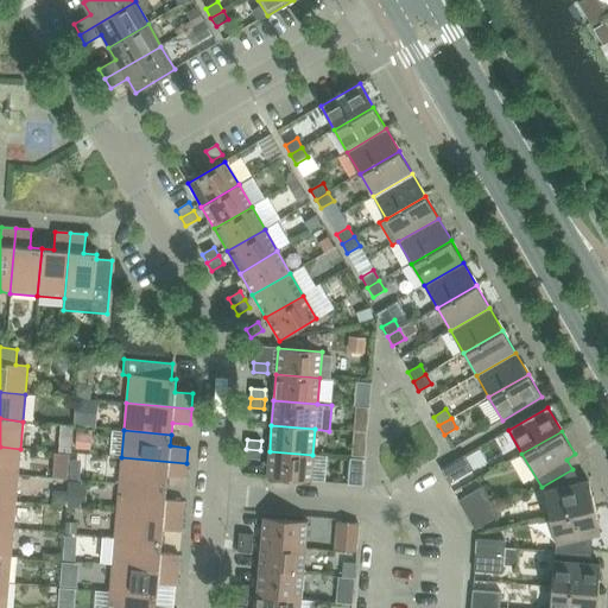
[(20,449),(0,447),(0,473),(18,475),(20,449)]
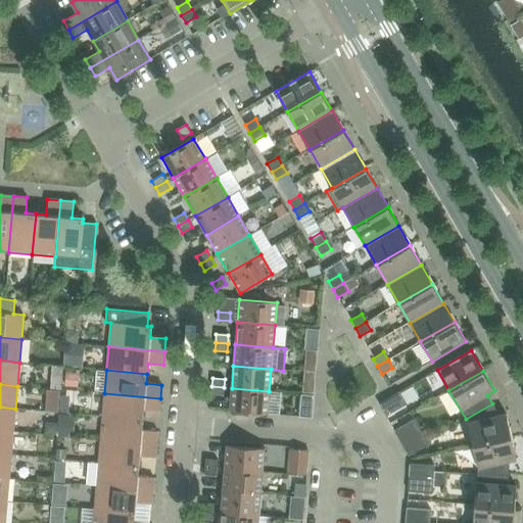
[(224,387),(211,386),(210,394),(223,395),(224,387)]
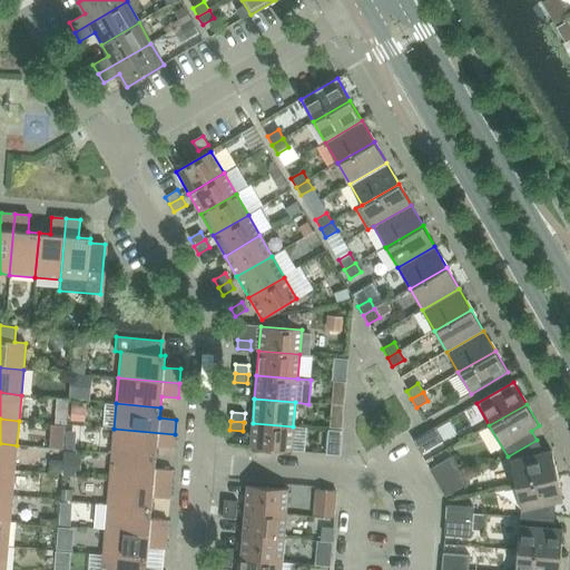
[(293,426),(253,423),(251,448),(291,451),(293,426)]
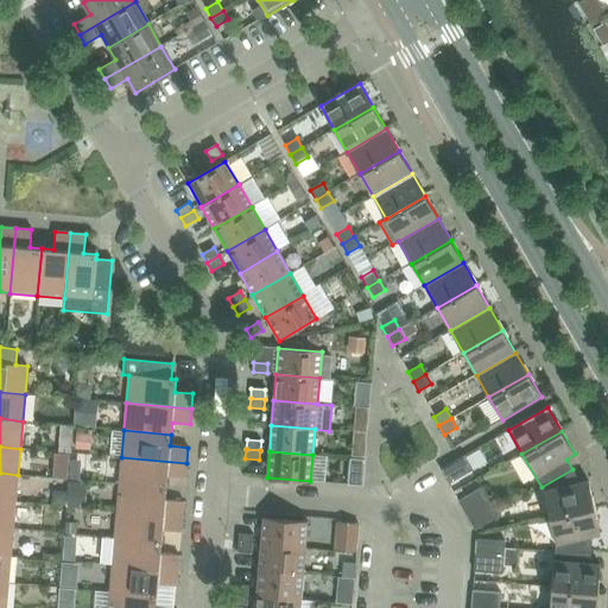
[(439,469),(448,485),(473,470),(464,456),(439,469)]
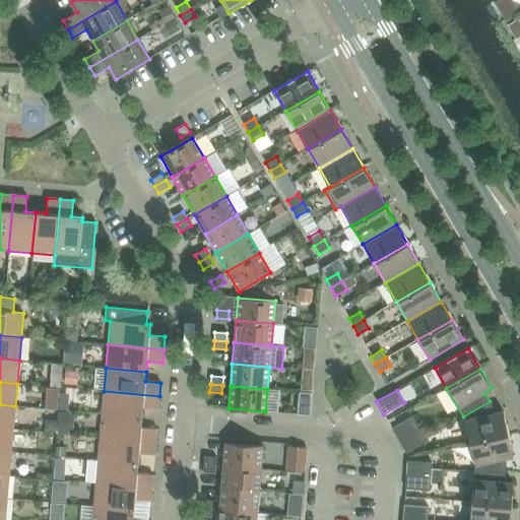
[(158,408),(159,396),(104,391),(102,414),(142,417),(143,407),(158,408)]
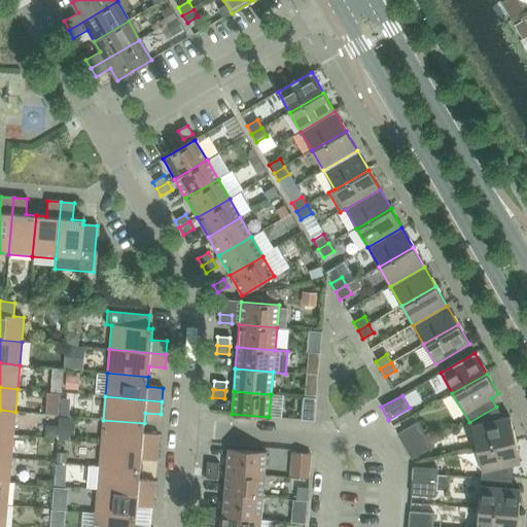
[(471,426),(477,449),(515,441),(510,417),(501,419),(500,415),(496,407),(469,422),(471,426)]
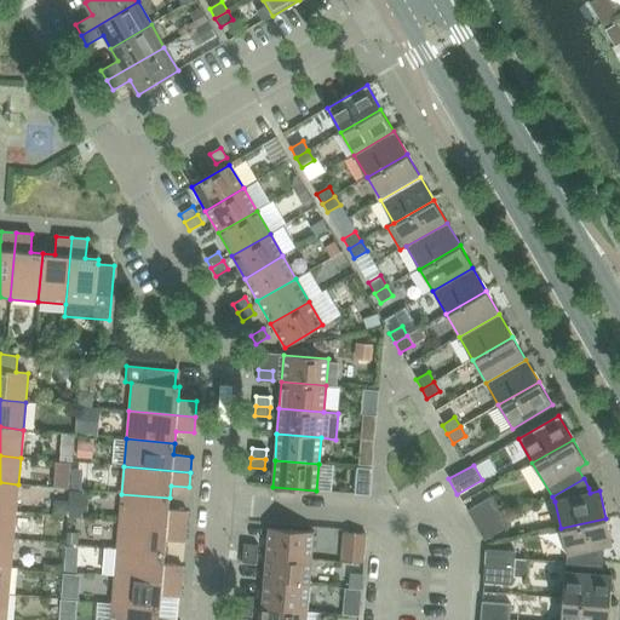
[(0,510),(16,512),(18,484),(0,482),(0,510)]
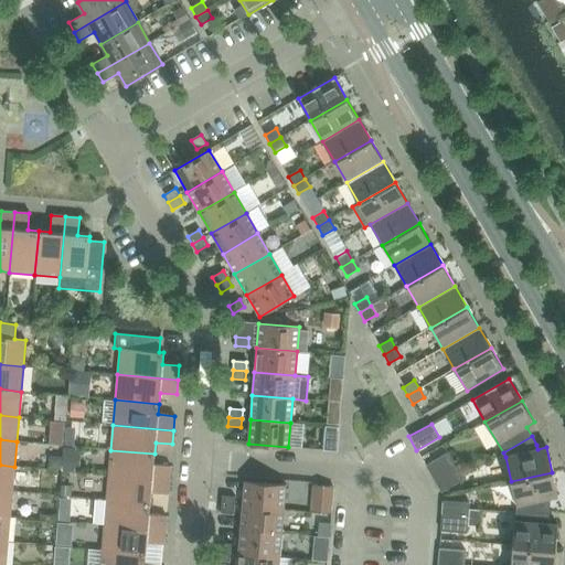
[(153,465),(155,454),(110,450),(108,475),(169,480),(170,466),(153,465)]
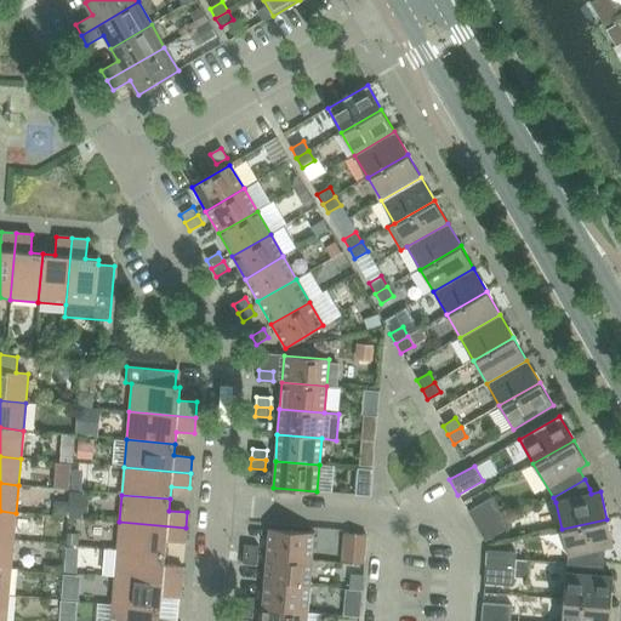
[(467,512),(476,527),(501,512),(493,497),(467,512)]
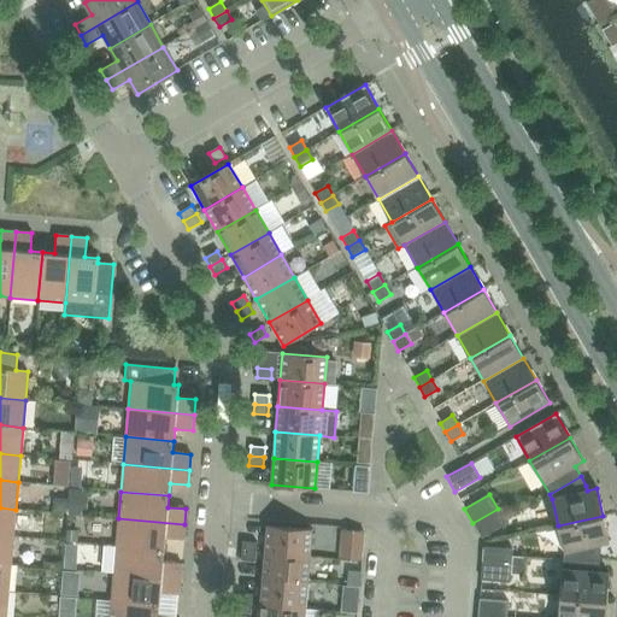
[(0,534),(13,536),(16,510),(0,507),(0,534)]
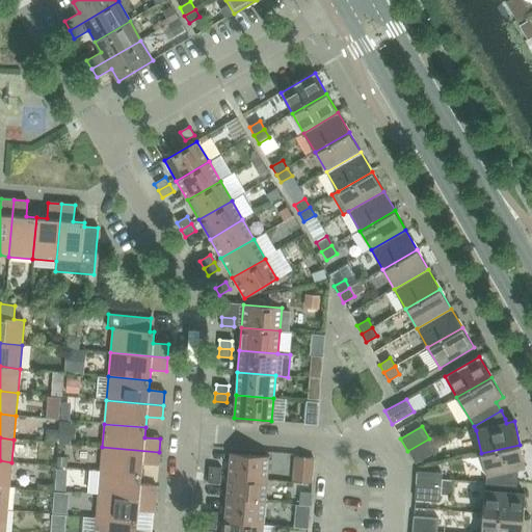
[(429,439),(407,451),(415,463),(436,451),(429,439)]
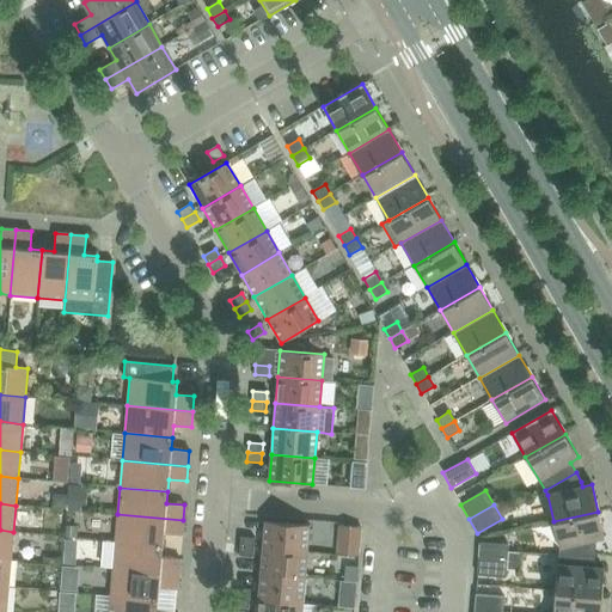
[(560,548),(558,554),(594,556),(595,545),(594,540),(604,538),(598,512),(554,521),(560,548)]
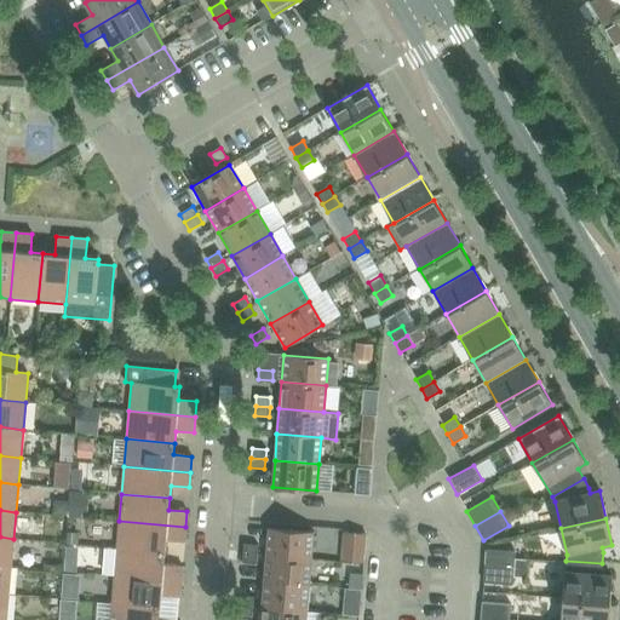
[(119,521),(116,547),(165,552),(166,539),(184,541),(185,527),(119,521)]
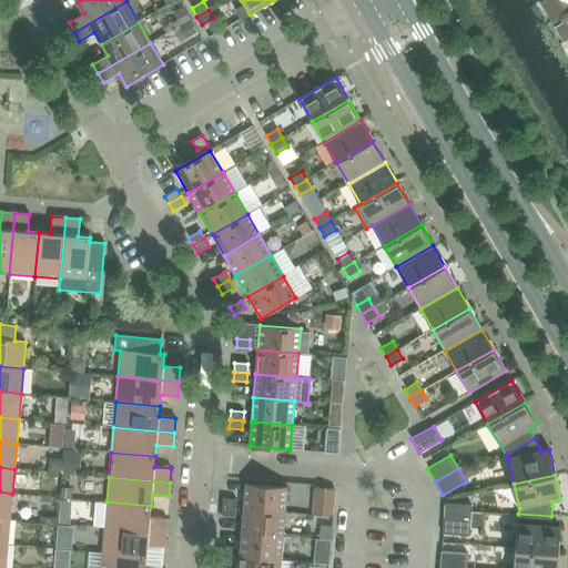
[(244,509),(284,513),(286,487),(246,484),(244,509)]
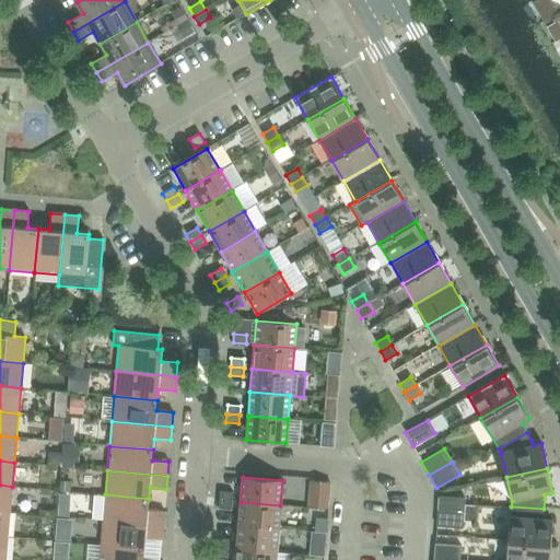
[(330,482),(310,481),(307,508),(327,509),(330,482)]
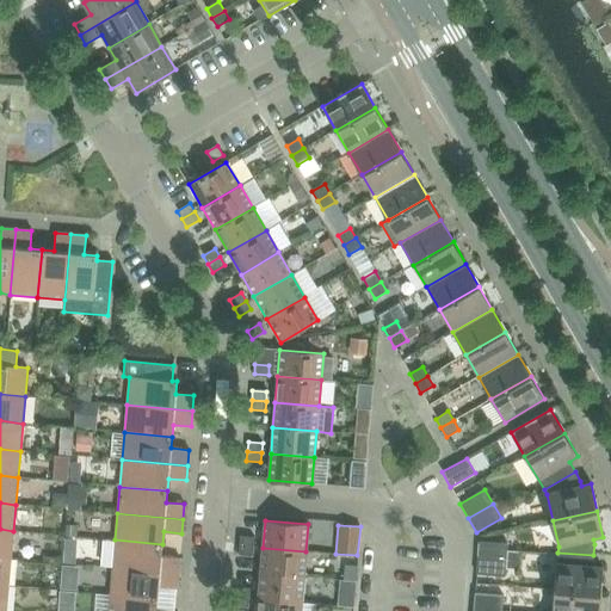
[(0,557),(11,559),(13,531),(0,529),(0,557)]
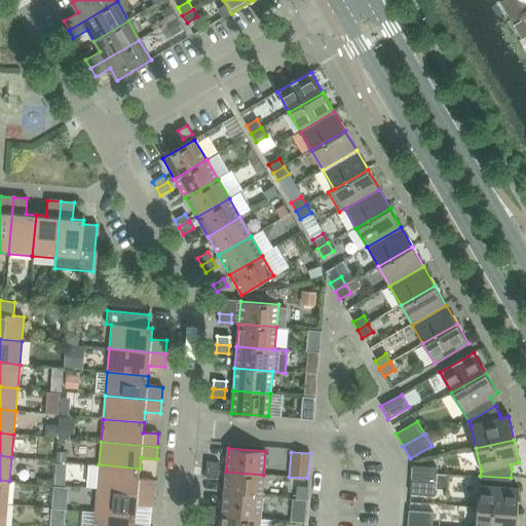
[(207,461),(205,470),(218,471),(219,462),(207,461)]
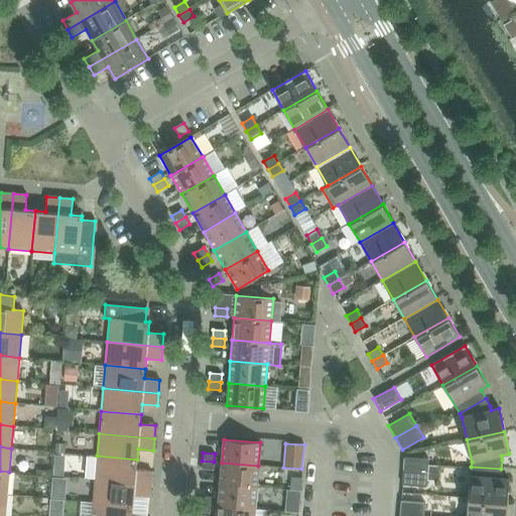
[(97,456),(95,480),(150,485),(151,472),(136,470),(137,460),(97,456)]
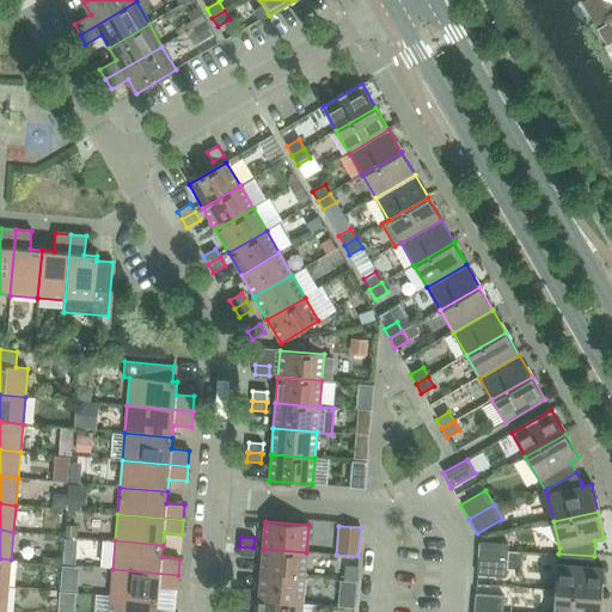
[(478,558),(507,562),(508,545),(479,543),(478,558)]
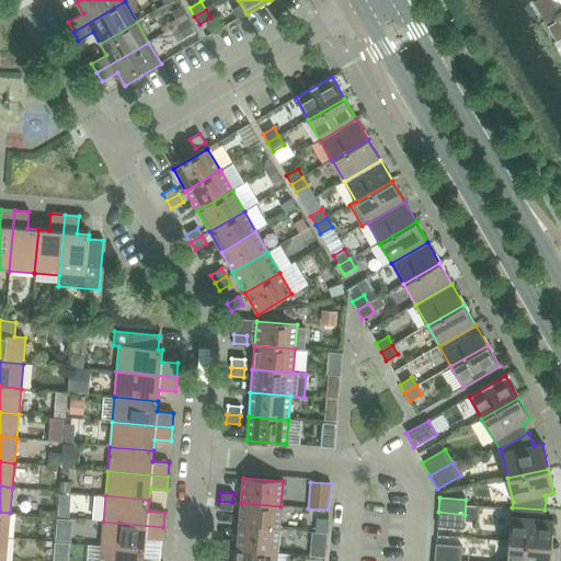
[(219,501),(219,510),(232,511),(232,502),(219,501)]
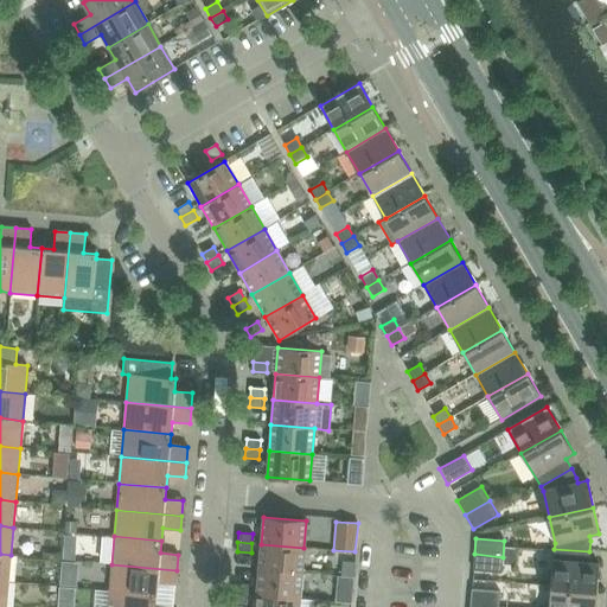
[(259,569),(302,573),(304,548),(261,544),(259,569)]
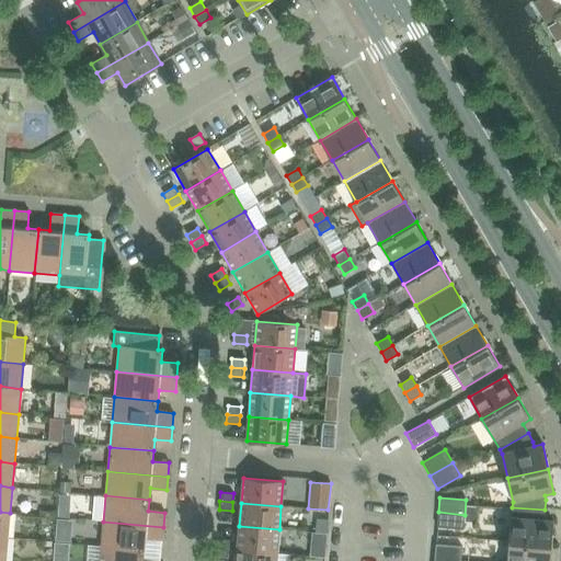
[(512,507),(508,542),(551,546),(553,521),(544,521),(545,510),(512,507)]
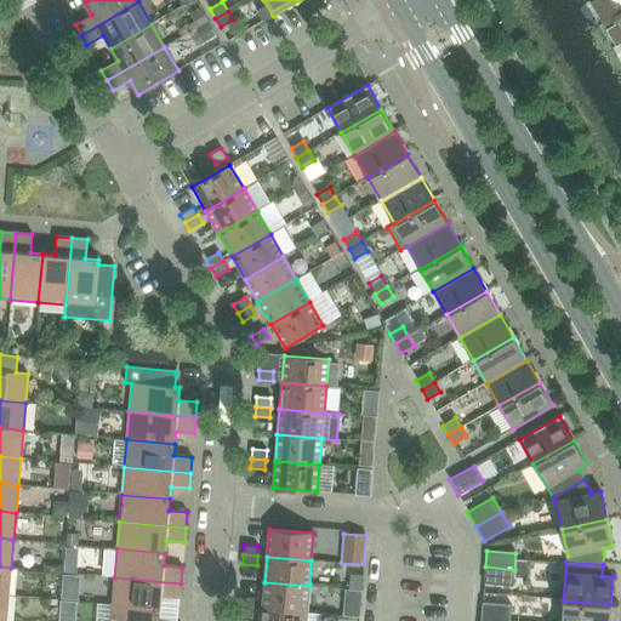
[(11,568),(0,567),(0,594),(9,596),(11,568)]
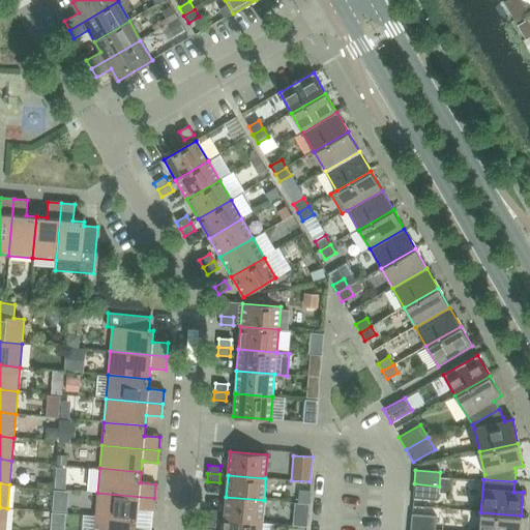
[(414,483),(413,498),(438,501),(439,487),(414,483)]
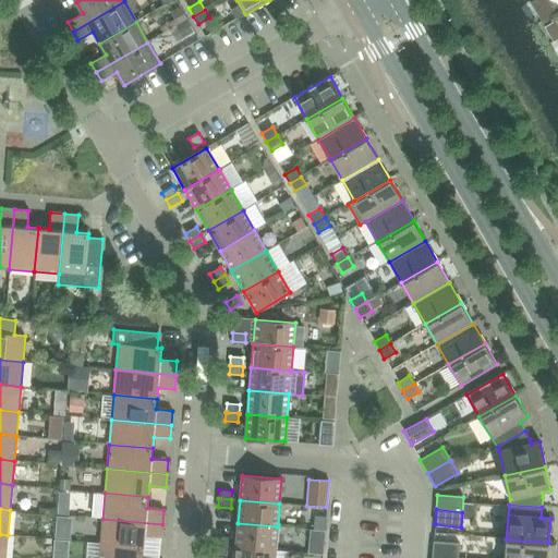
[(102,519),(100,543),(144,547),(145,536),(161,537),(162,524),(102,519)]
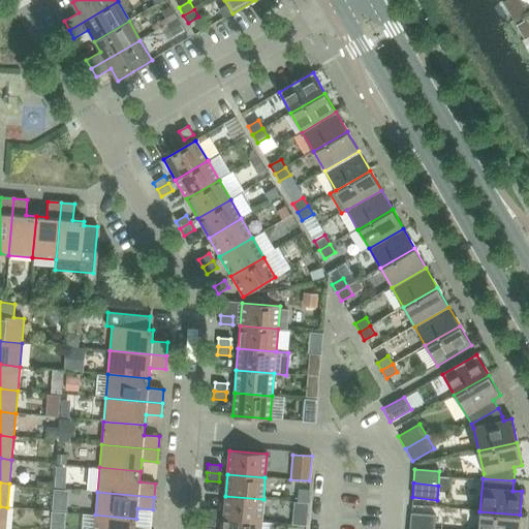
[(261,522),(263,499),(225,496),(223,519),(261,522)]
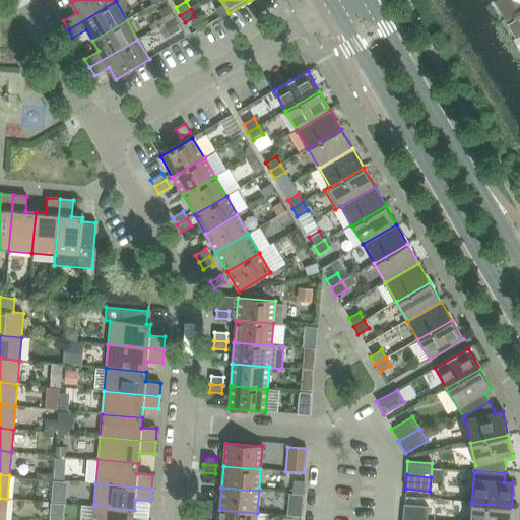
[(200,508),(211,509),(212,501),(200,500),(200,508)]
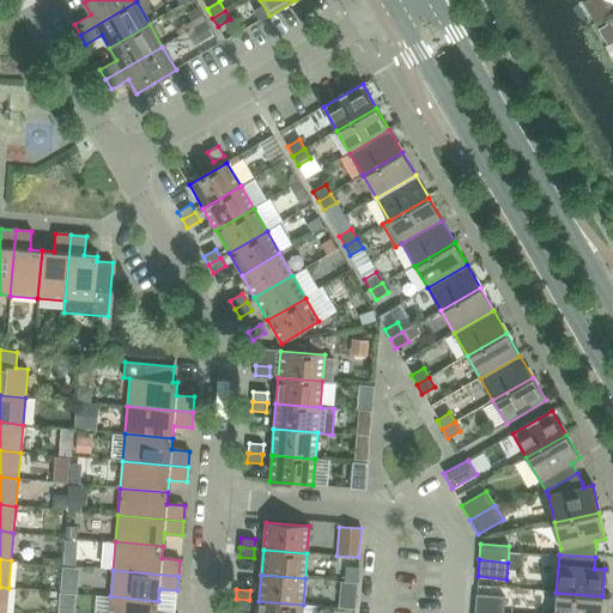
[(556,593),(553,612),(600,612),(602,596),(556,593)]
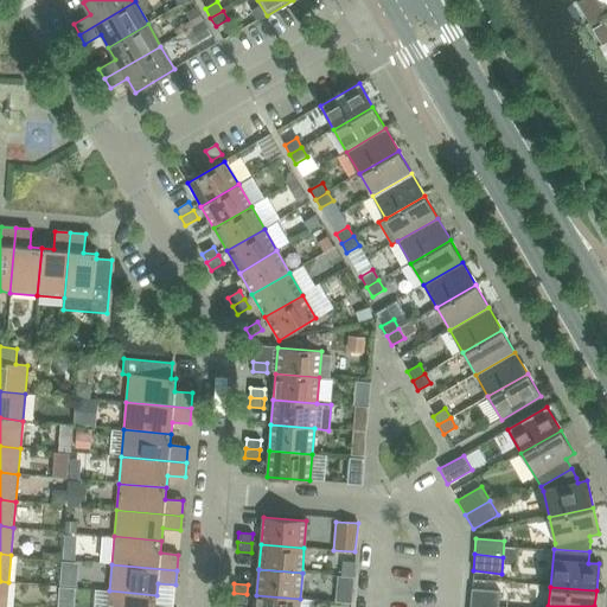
[(470,606),(486,606),(498,606),(499,592),(472,589),(470,606)]
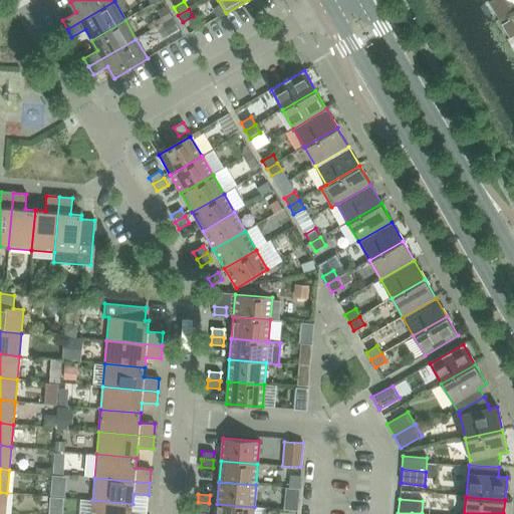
[(92,500),(90,513),(134,513),(132,513),(133,504),(92,500)]
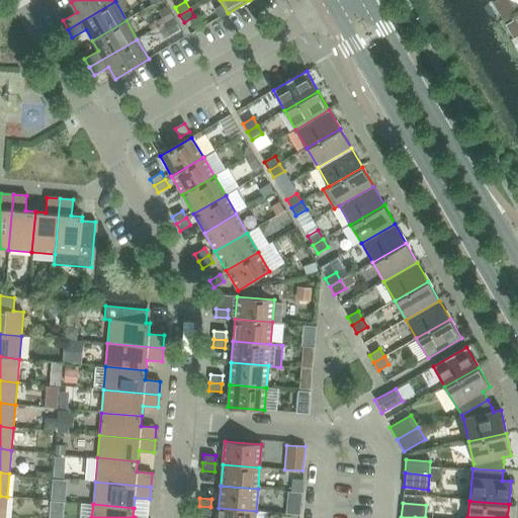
[(210,507),(199,506),(198,514),(210,515),(210,507)]
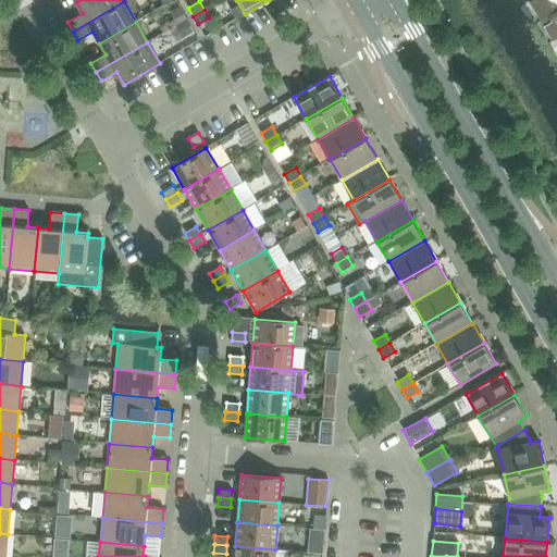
[(234,556),(274,556),(275,549),(235,546),(234,556)]
